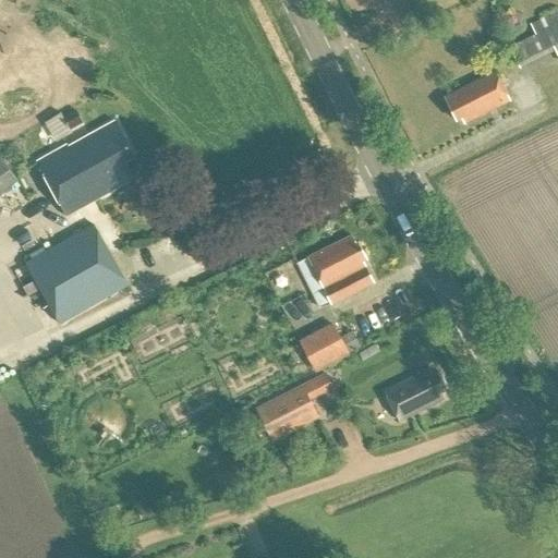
[(557,11),(531,25),(535,35),(510,47),(520,69),(556,51),(557,56),(557,11)]
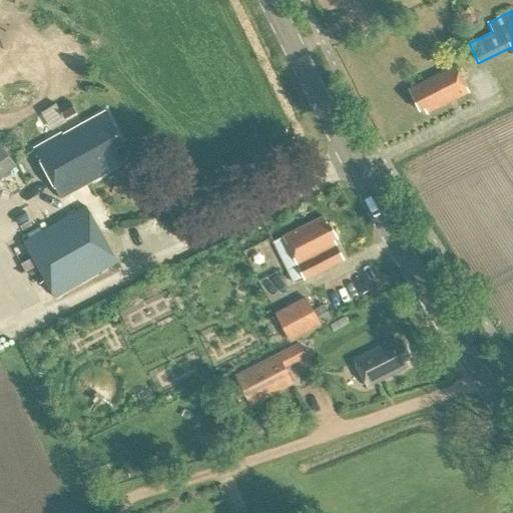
[(456,66),(409,90),(420,111),(425,109),(428,114),(469,93),(456,66)]
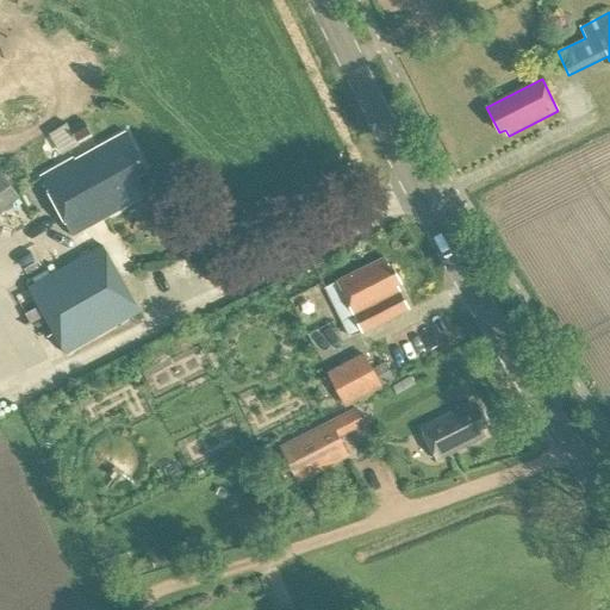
[(76,143),(92,135),(85,122),(69,129),(76,143)]
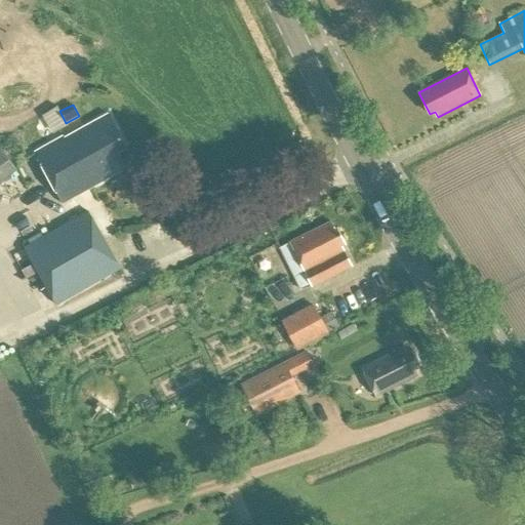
[(126,169),(117,153),(126,149),(108,115),(36,156),(63,204),(126,169)]
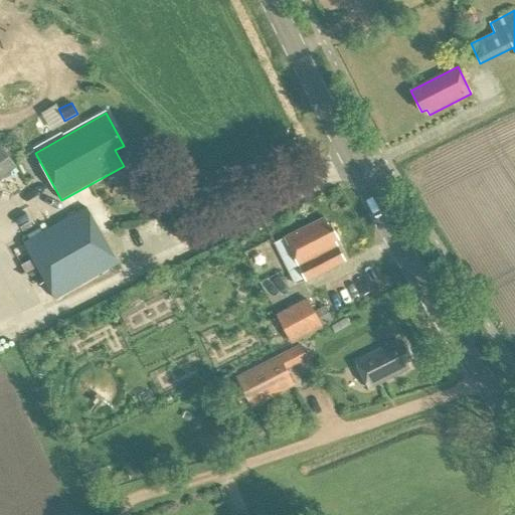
[(0,179),(16,166),(0,145),(0,179)]
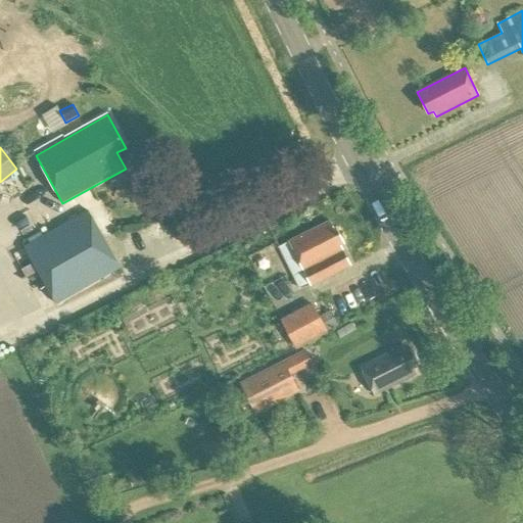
[(88,211),(25,247),(56,304),(121,269),(88,211)]
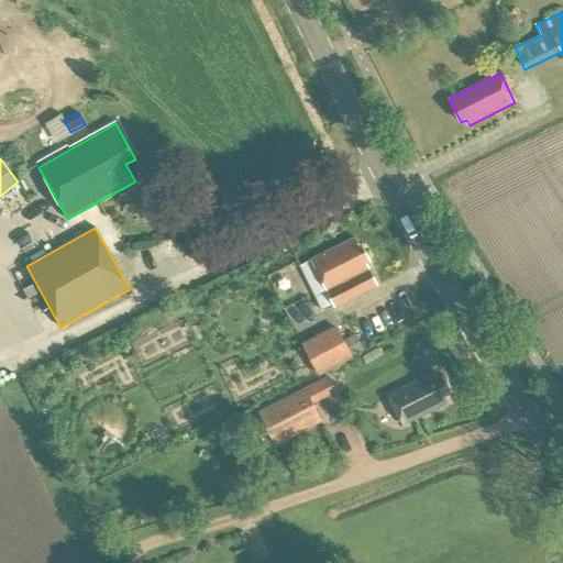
[(366,264),(371,263),(362,245),(360,246),(355,239),(300,266),(322,311),(333,307),(334,308),(377,286),(366,264)]
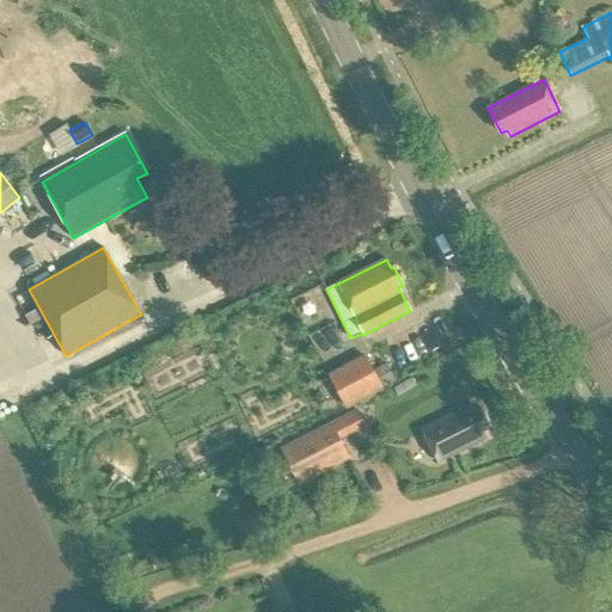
[(366,355),(329,374),(348,409),(384,390),(366,355)]
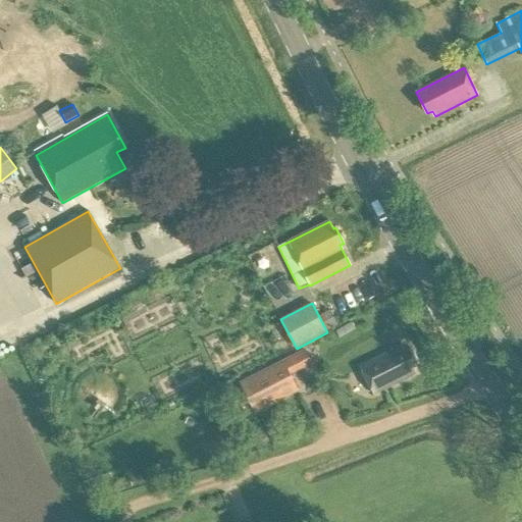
[(413,367),(418,365),(410,349),(405,352),(402,346),(360,367),(373,395),(416,373),(413,367)]
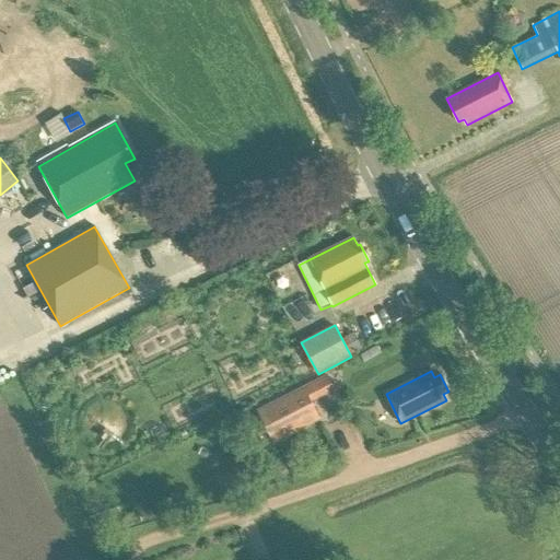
[(273,443),(321,420),(304,387),(257,411),(273,443)]
